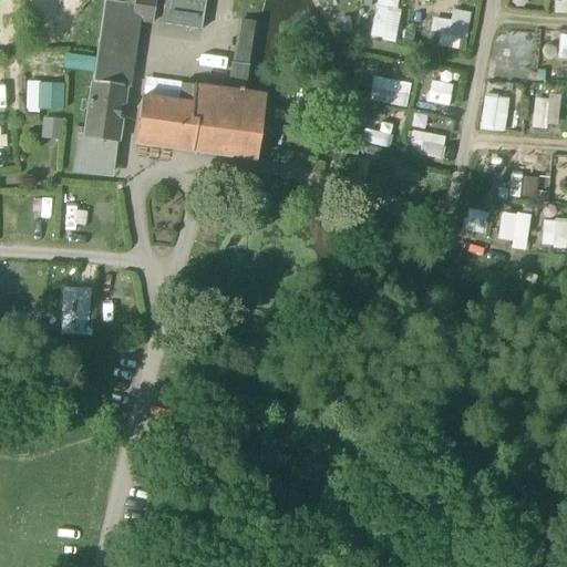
[(155,0),(134,0),(134,6),(132,20),(152,22),(155,0)]
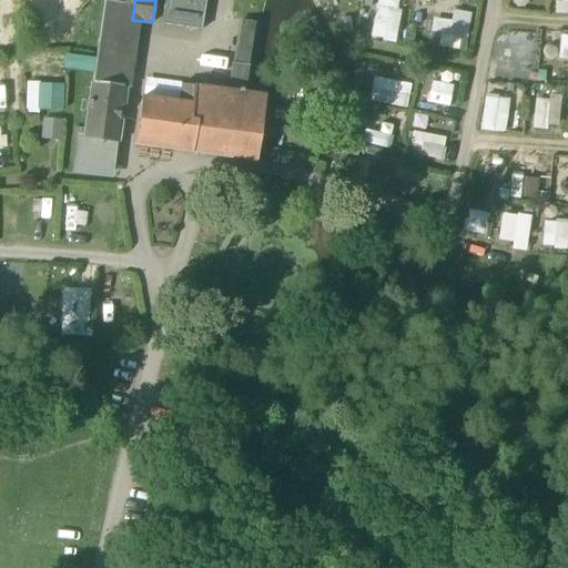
[(166,0),(164,0),(161,24),(201,30),(205,0),(172,0),(172,1),(166,0)]
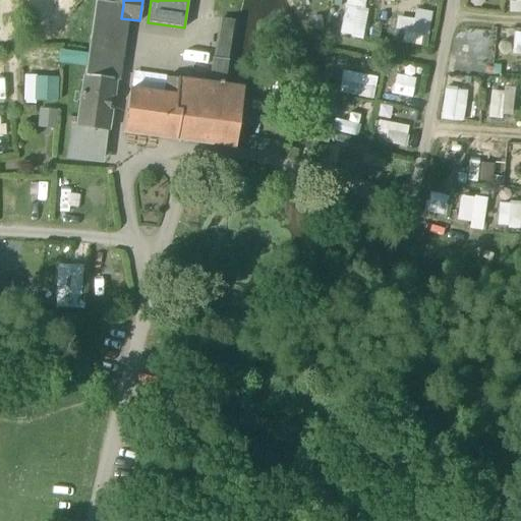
[(361,39),(368,0),(345,0),(339,34),(361,39)]
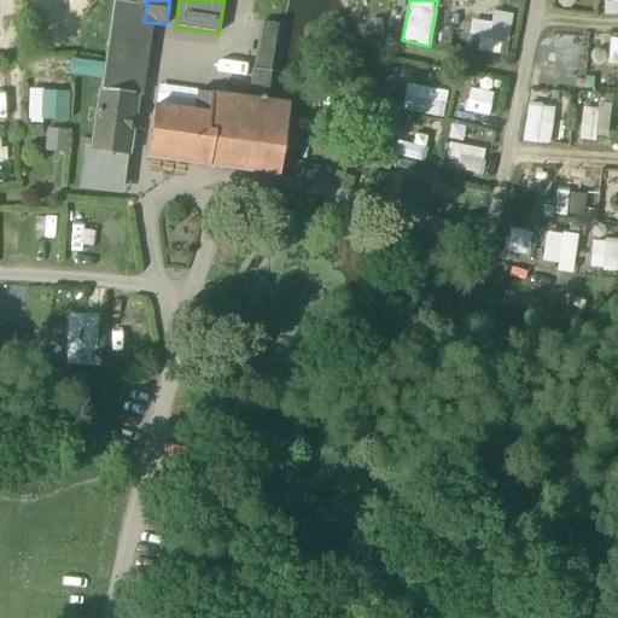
[(144,22),(146,6),(112,3),(112,1),(97,110),(94,110),(93,114),(95,115),(91,147),(91,152),(104,153),(121,156),(122,156),(124,156),(144,22)]
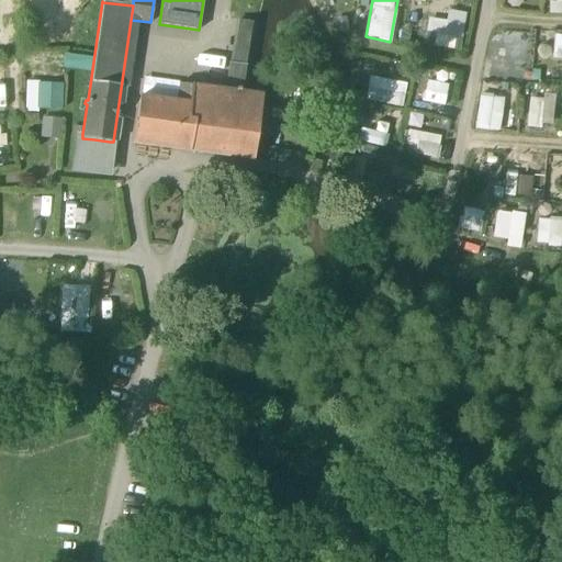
[(436,31),(435,47),(461,48),(463,11),(448,10),(447,19),(427,18),(427,31),(436,31)]
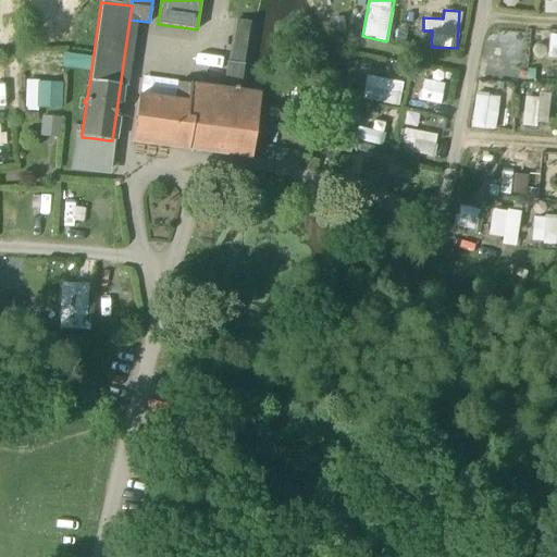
[(232,63),(237,21),(235,20),(229,63),(232,63)]
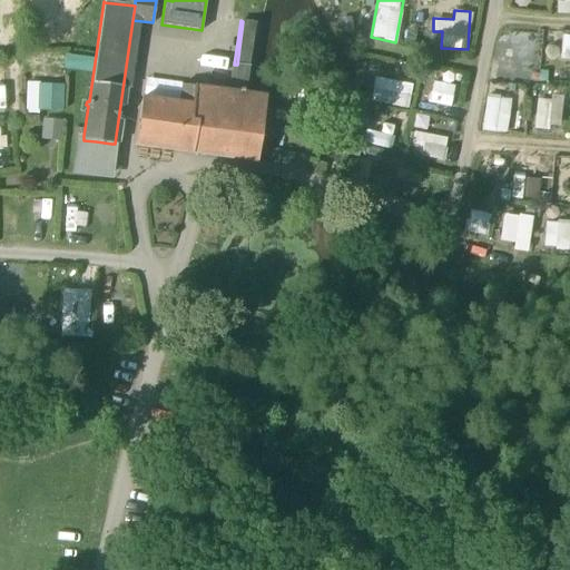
[(237,65),(249,66),(256,23),(243,21),(237,65)]
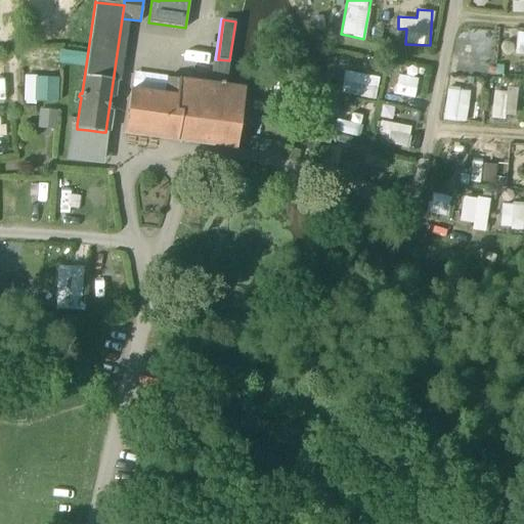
[(465,27),(464,52),(489,53),(490,28),(465,27)]
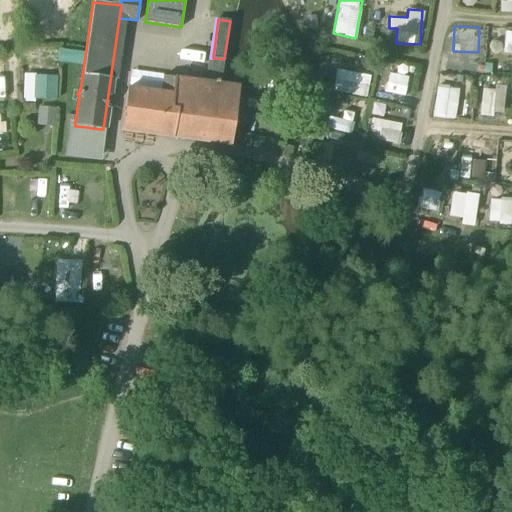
[(511,31),(503,31),(503,53),(511,53),(511,31)]
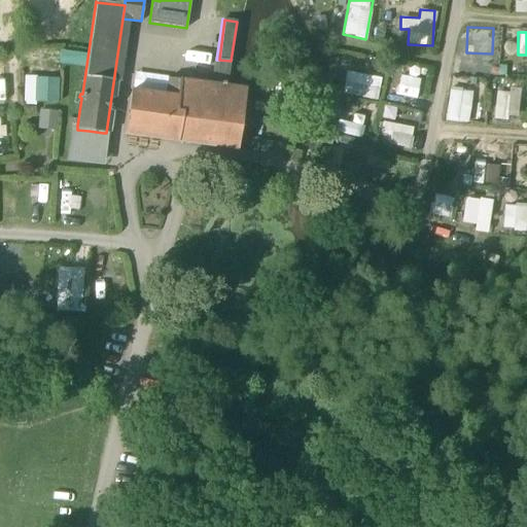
[(216,60),(212,84),(227,86),(231,61),(219,60),(216,60)]
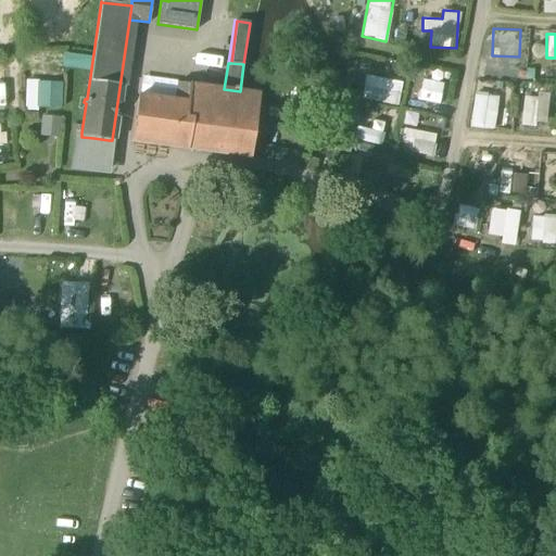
[(446,86),(450,73),(436,70),(432,83),(446,86)]
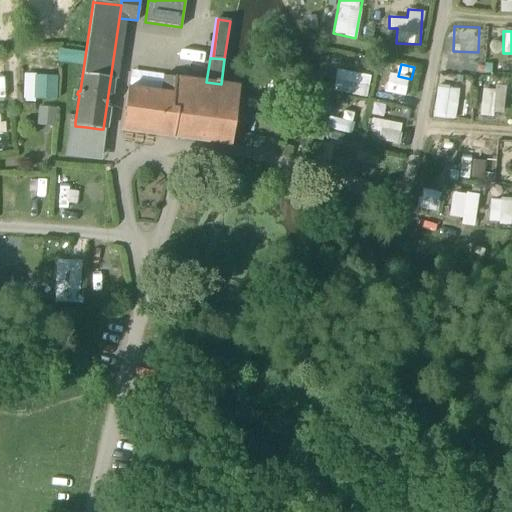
[(364,97),(369,75),(337,68),(332,90),(364,97)]
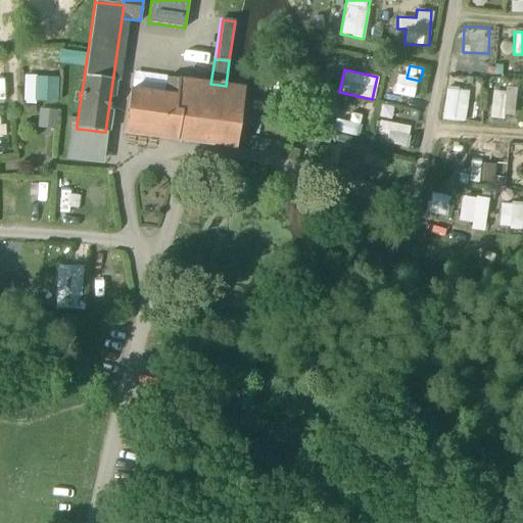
[(59,102),(59,75),(25,75),(25,101),(59,102)]
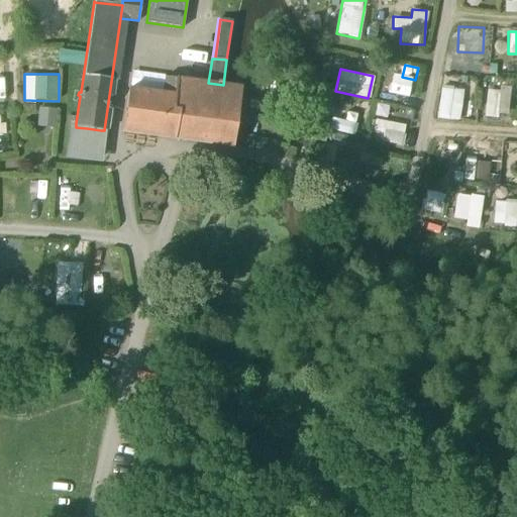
[(163,93),(180,96),(182,80),(165,78),(163,93)]
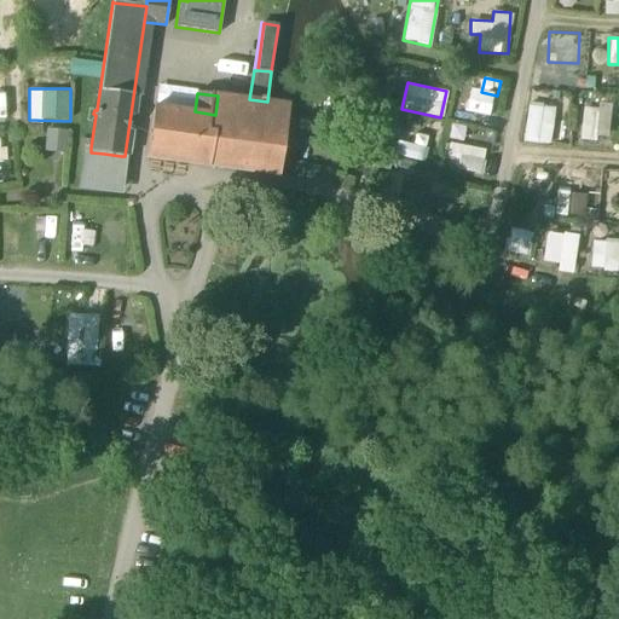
[(218,96),(215,115),(195,111),(154,106),(148,158),(208,167),(258,173),(272,175),(278,177),(288,104),(267,102),(249,99),(218,96)]
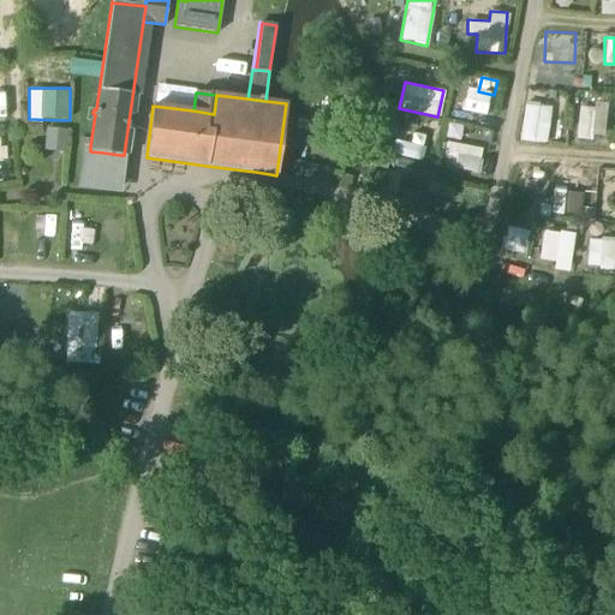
[(464,102),(463,121),(483,123),(484,102),(464,102)]
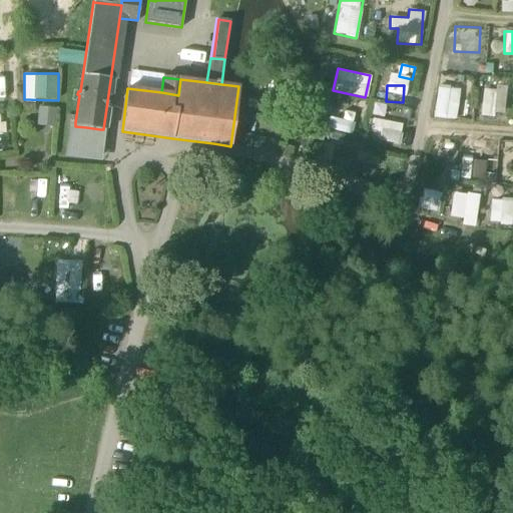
[(433,117),(458,118),(460,86),(435,85),(433,117)]
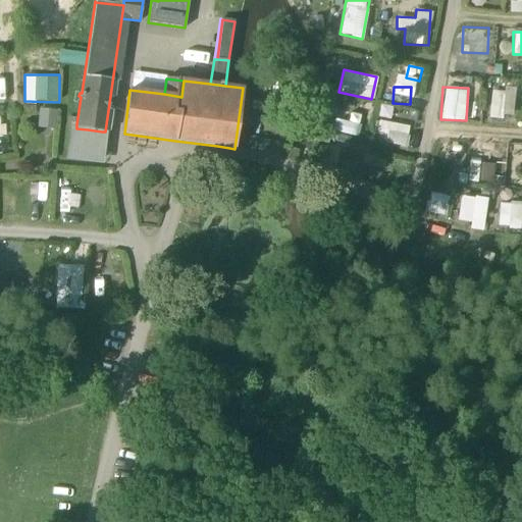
[(490,117),(503,117),(503,91),(491,91),(490,117)]
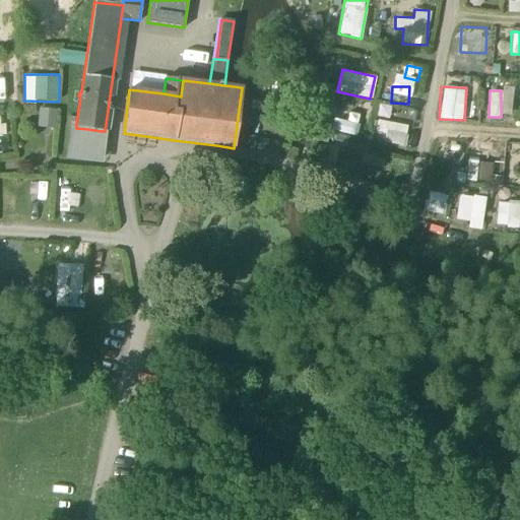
[(39,108),(39,126),(57,127),(57,109),(39,108)]
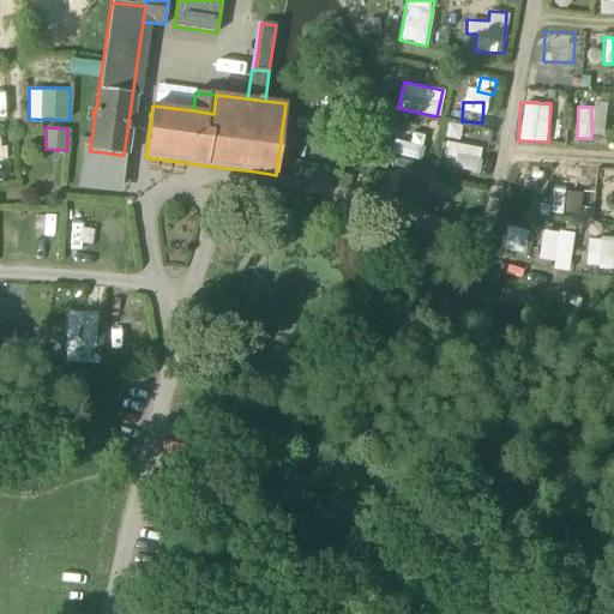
[(420,157),(421,144),(397,140),(395,154),(420,157)]
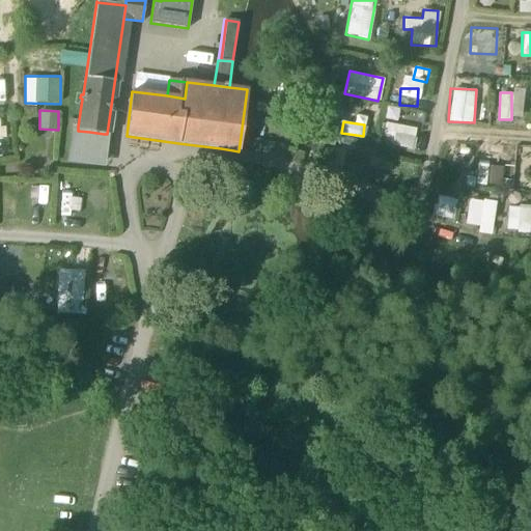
[(414,149),(418,129),(385,122),(381,142),(414,149)]
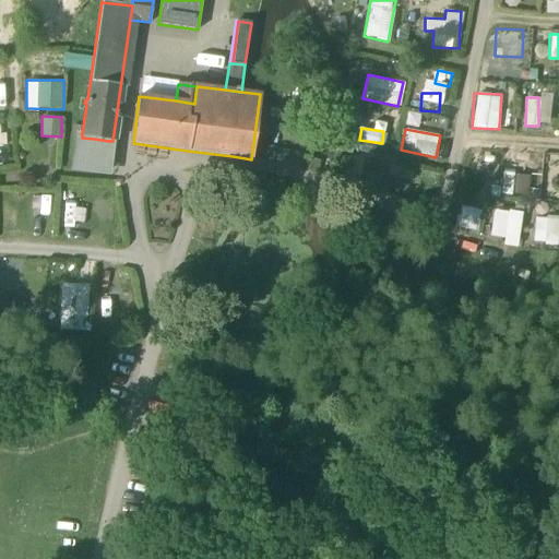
[(113,141),(110,141),(107,173),(73,168),(78,137),(82,138),(82,133),(74,132),(70,170),(109,176),(115,141),(113,141)]
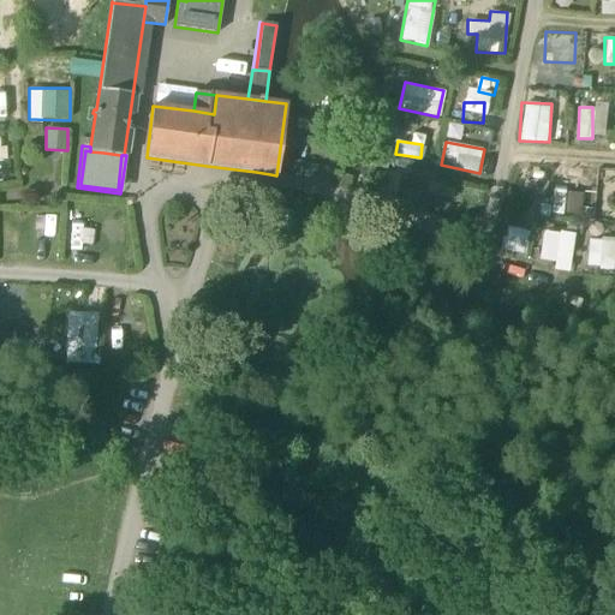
[(81,185),(118,190),(121,155),(120,155),(103,153),(90,151),(85,150),(81,185)]
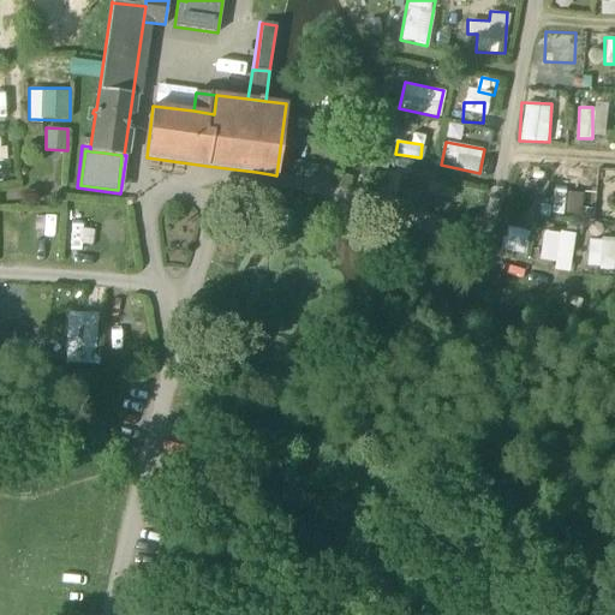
[(581,215),(583,191),(551,191),(551,214),(581,215)]
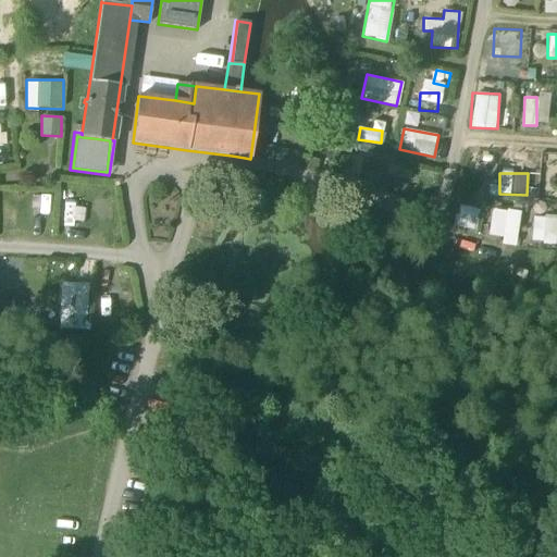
[(492,209),(489,235),(505,236),(508,211),(492,209)]
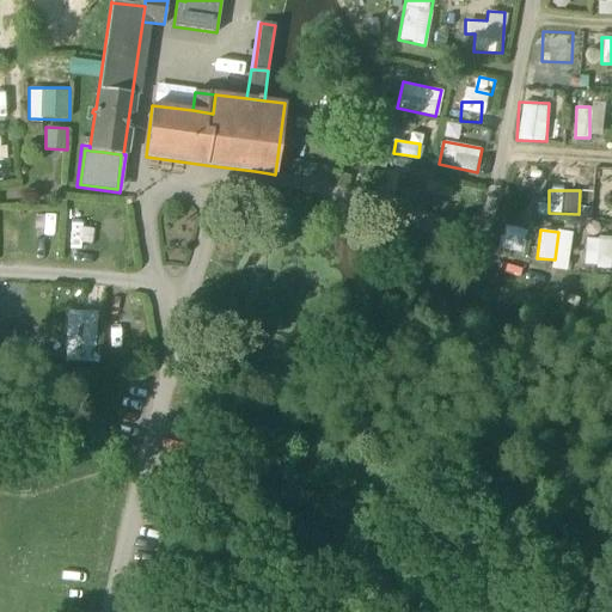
[(611,237),(582,236),(581,265),(610,267),(611,237)]
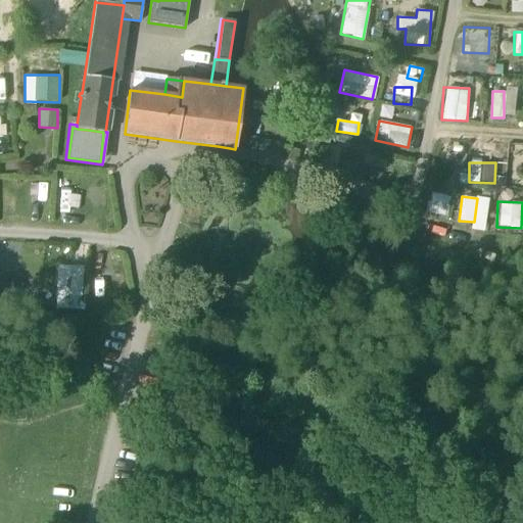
[(50,307),(81,307),(82,265),(57,265),(57,296),(50,296),(50,307)]
